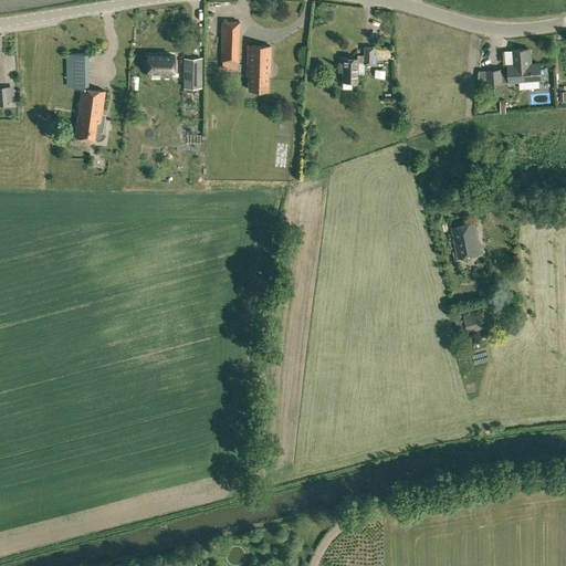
[(220,61),(238,62),(240,21),(221,21),(220,61)]
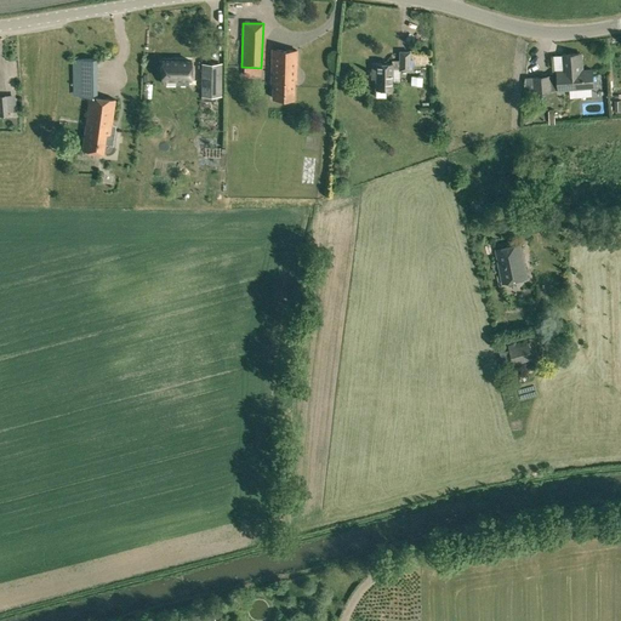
[(181,49),(191,51),(194,38),(184,35),(181,49)]
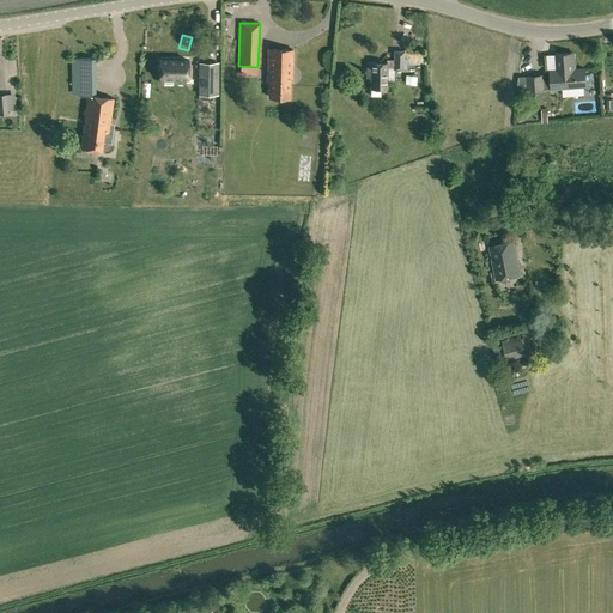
[(269,97),(290,97),(290,80),(291,80),(292,49),(268,48),(267,83),(269,83),(269,97)]
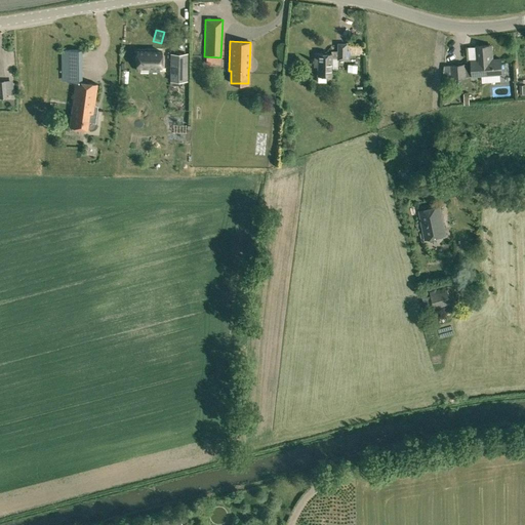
[(318,81),(326,82),(326,75),(331,75),(332,58),(337,58),(346,59),(347,44),(338,43),(338,51),(331,50),(331,53),(315,53),(314,66),(317,66),(317,75),(318,75),(318,81)]
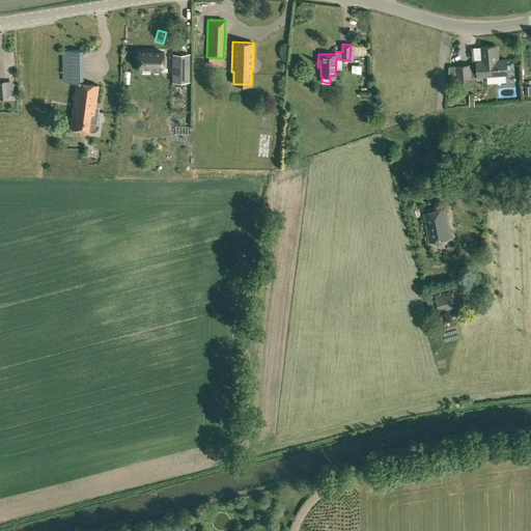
[(455,65),(456,78),(478,77),(507,75),(507,59),(499,59),(498,45),(480,46),(481,59),(477,60),(477,64),(455,65)]
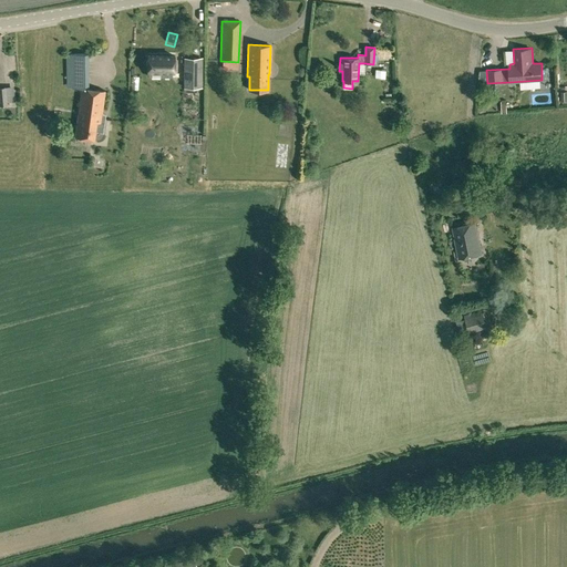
[(378,50),(378,60),(392,60),(392,50),(378,50)]
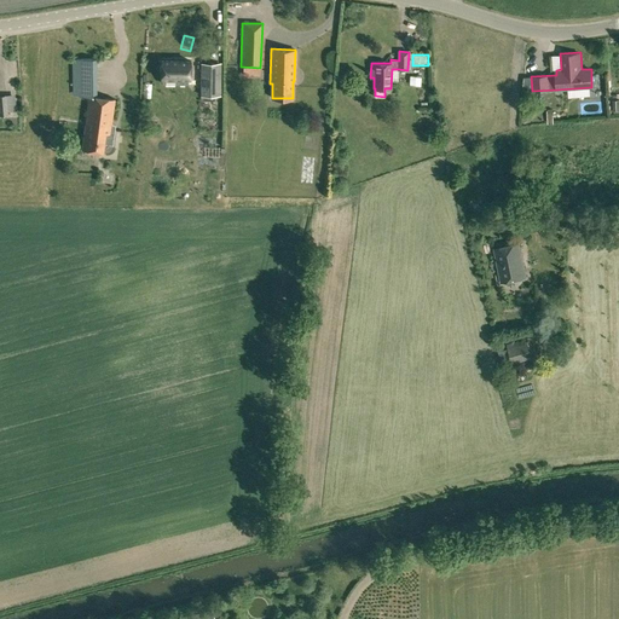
[(88,97),(87,109),(85,125),(81,149),(86,149),(86,150),(103,152),(104,142),(109,142),(115,98),(97,96),(96,58),(73,58),(73,86),(76,86),(76,94),(88,97)]
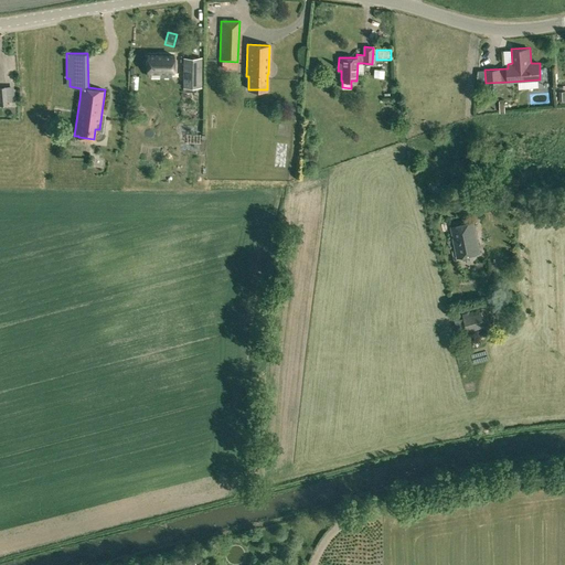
[(169,53),(145,53),(145,70),(147,71),(146,74),(166,74),(166,71),(168,71),(169,53)]
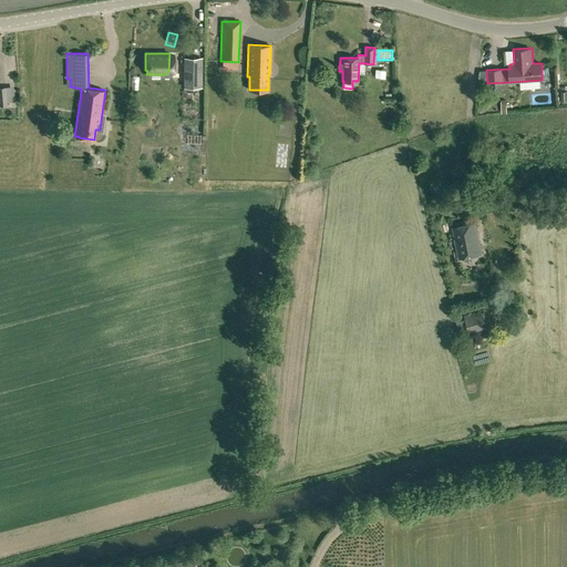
[(200,86),(200,80),(200,58),(186,58),(185,81),(185,86),(200,86)]
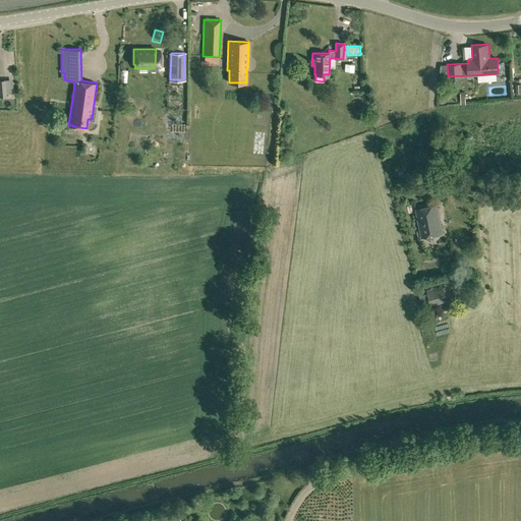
[(171,82),(171,100),(180,100),(180,82),(171,82)]
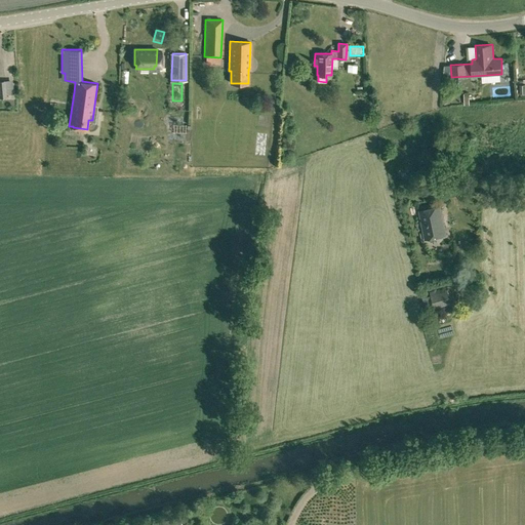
[(492,84),(493,97),(515,96),(515,83),(492,84)]
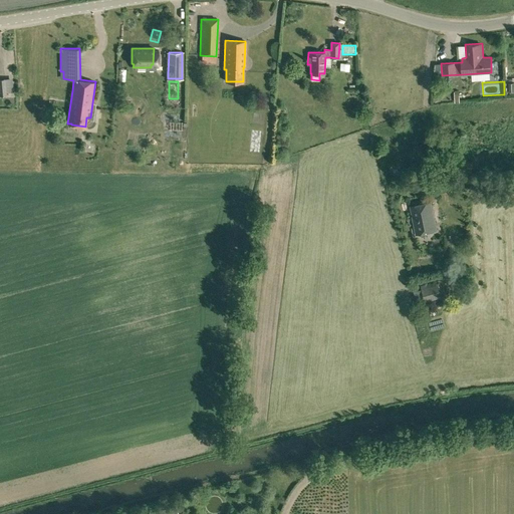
[(410,207),(416,235),(436,230),(430,202),(410,207)]
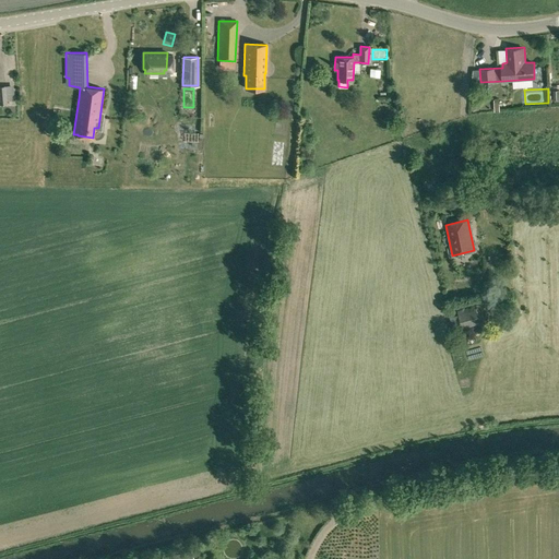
[(449,318),(453,331),(479,323),(474,306),(458,311),(459,316),(449,318)]
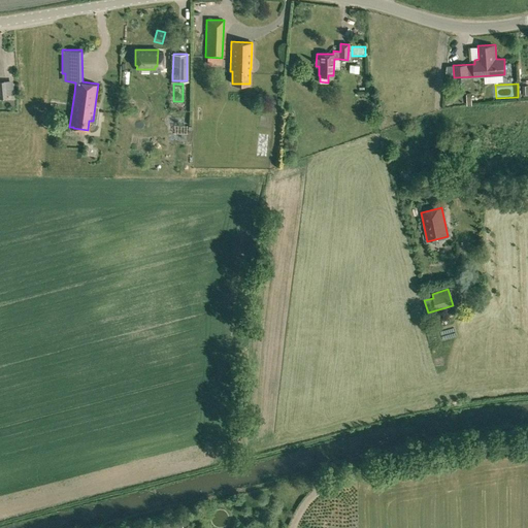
[(183,527),(180,518),(143,527),(183,527)]
